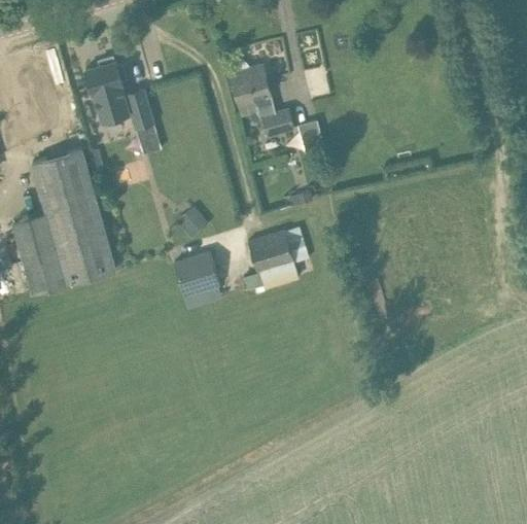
[(116,62),(85,71),(93,95),(94,95),(102,123),(131,114),(136,130),(140,129),(142,136),(155,132),(153,125),(144,91),(125,96),(121,86),(124,86),(116,62)]
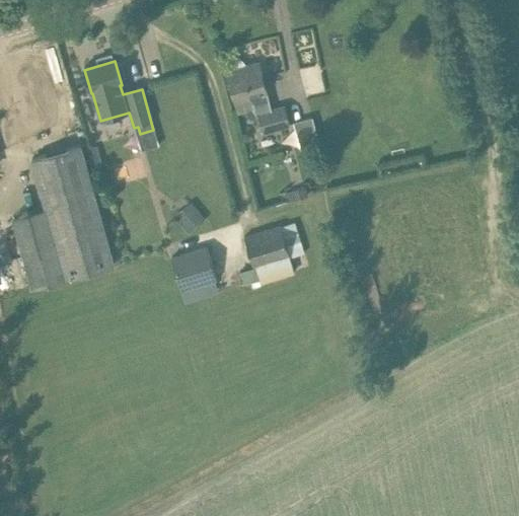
[(257,118),(258,118),(264,134),(290,127),(285,108),(272,113),(265,83),(258,64),(227,72),(235,102),(239,115),(253,111),(257,118)]
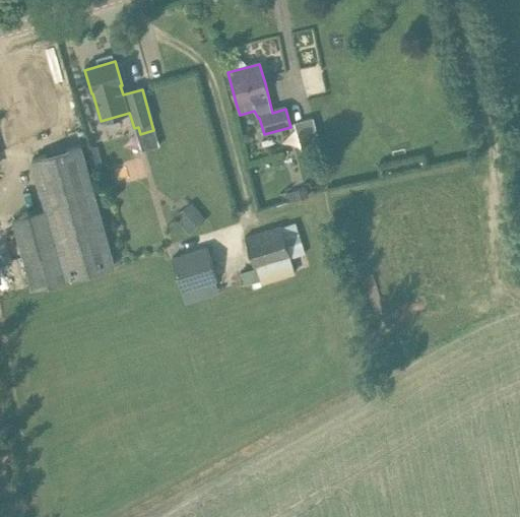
[(114,266),(86,167),(81,147),(31,160),(38,181),(46,211),(13,220),(31,288),(114,266)]
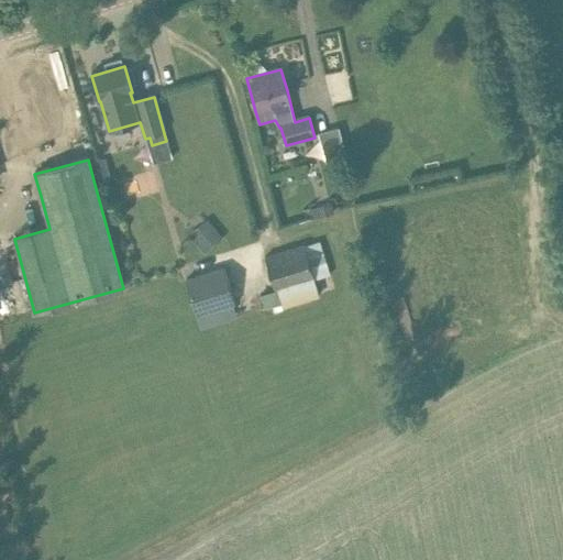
[(205,252),(222,238),(207,219),(189,233),(205,252)]
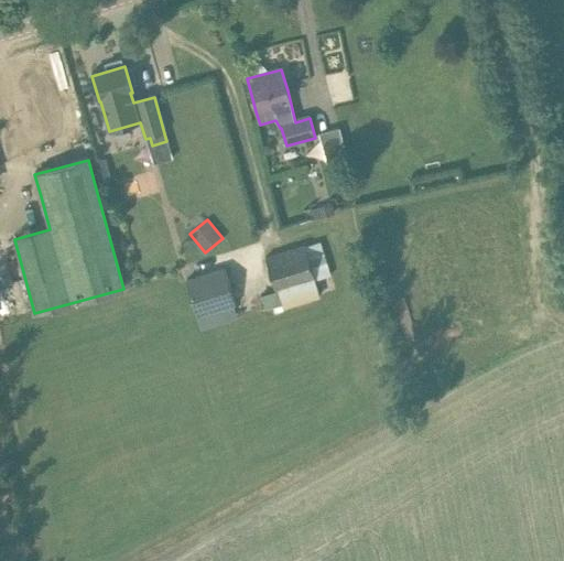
[(280,306),(277,294),(279,293),(283,310),(320,300),(314,282),(322,280),(317,267),(327,263),(321,244),(305,248),(305,247),(266,259),(275,292),(260,297),(264,311),(280,306)]
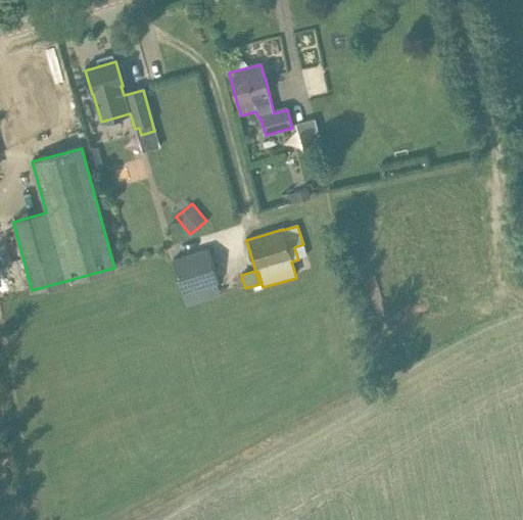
[(176,263),(181,284),(184,294),(206,288),(207,292),(211,291),(210,286),(216,284),(207,253),(176,263)]
